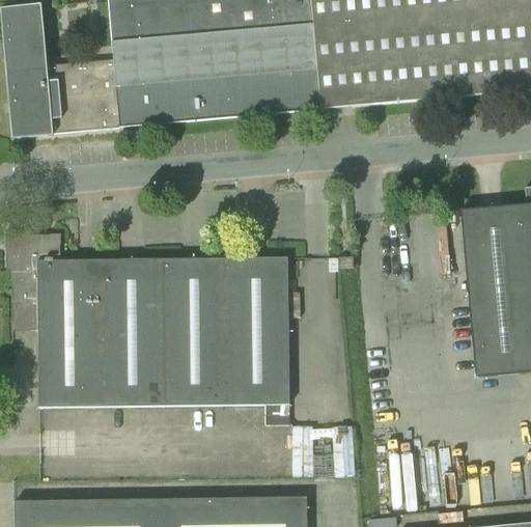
[(120,126),(530,88),(530,0),(107,0),(114,67),(56,73),(58,92),(48,93),(39,4),(1,8),(14,136),(119,127),(120,126)]
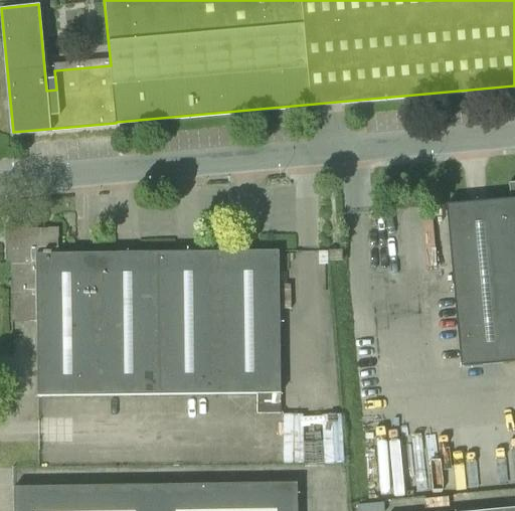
[(461,364),(514,358),(514,179),(509,180),(510,196),(446,202),(461,364)]
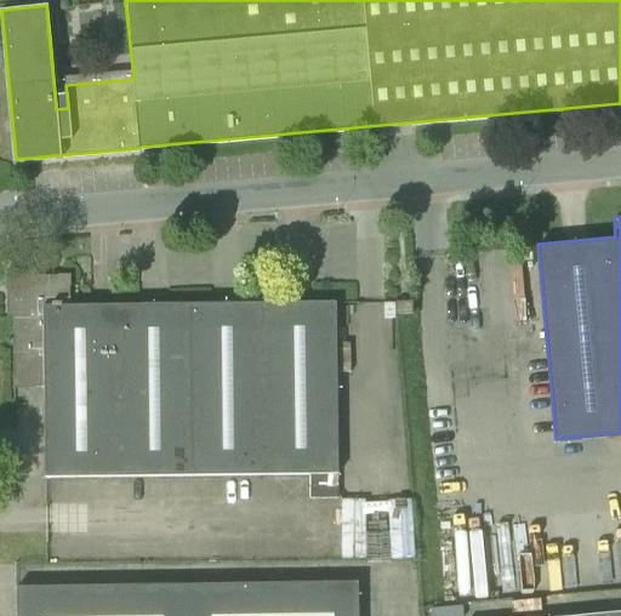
[(12,273),(13,385),(44,383),(45,474),(339,471),(336,300),(69,302),(69,273),(12,273)]
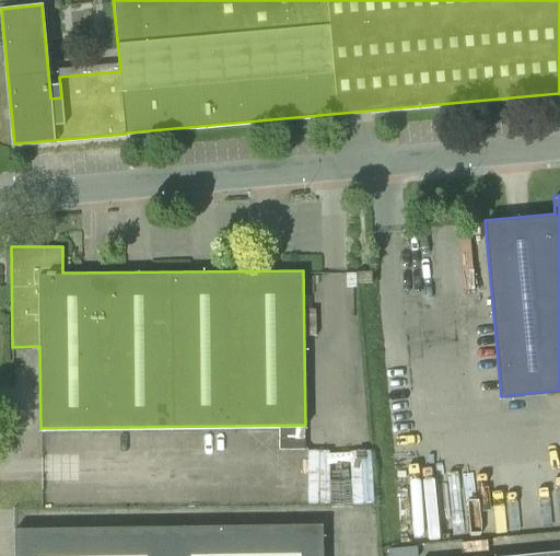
[(357,280),(372,280),(372,269),(356,269),(357,280)]
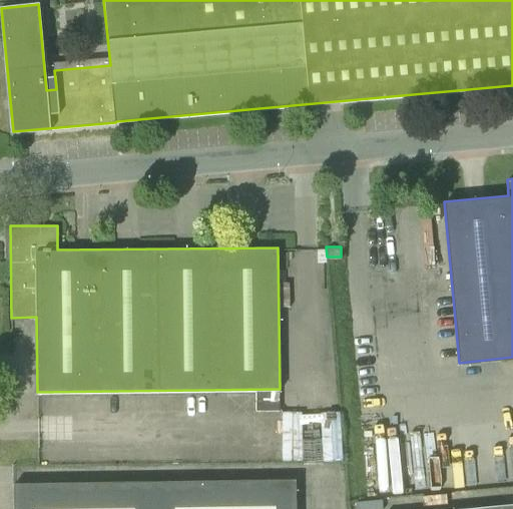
[(296,508),(296,478),(13,482),(13,508),(296,508)]
